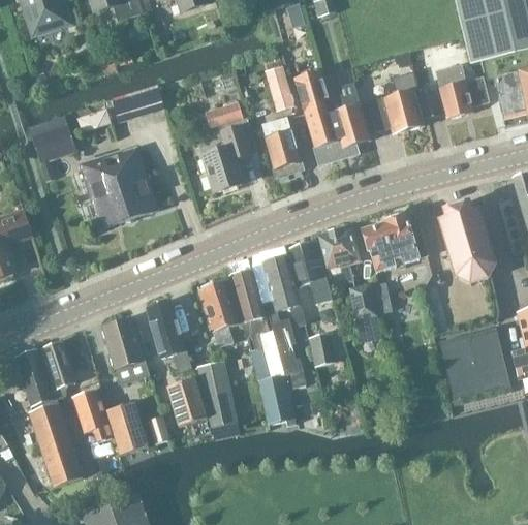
[(20,0),(31,34),(68,22),(61,0),(20,0)]
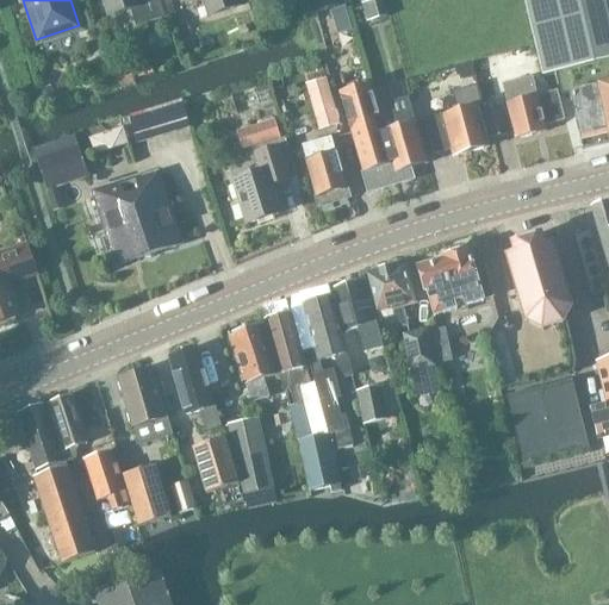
[(103,0),(107,12),(129,5),(134,23),(162,13),(157,0),(103,0)]
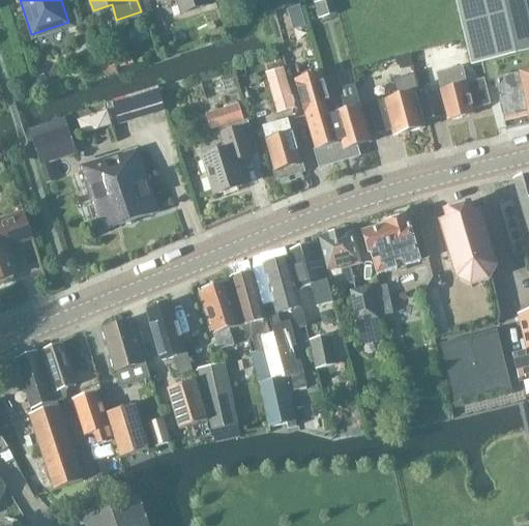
[(176,0),(180,10),(209,1),(209,0),(176,0)]
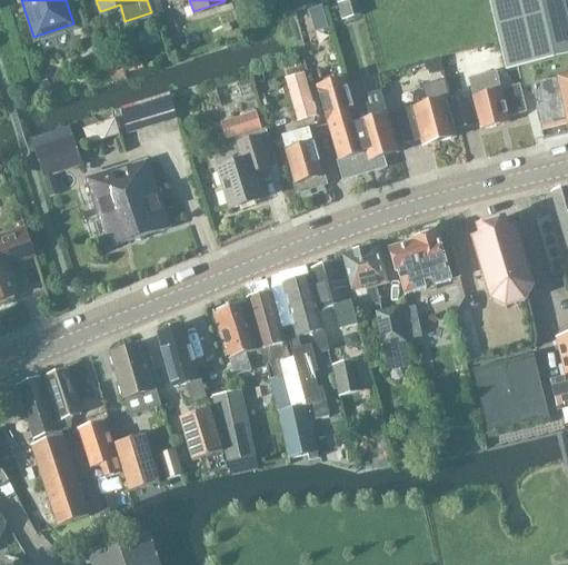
[(339,11),(359,6),(357,0),(336,0),(339,11)]
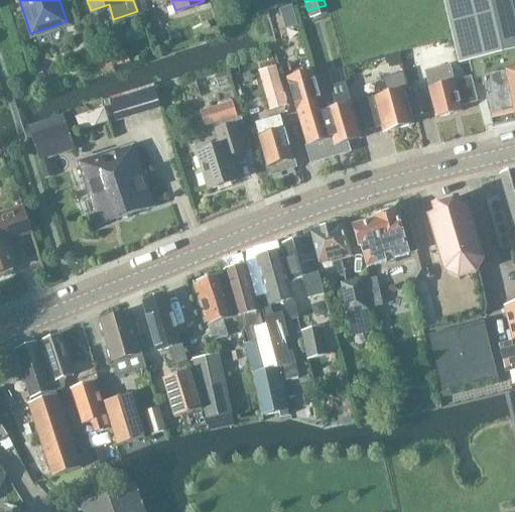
[(442,0),(458,60),(469,57),(473,78),(481,77),(492,123),(514,117),(514,0),(442,0)]
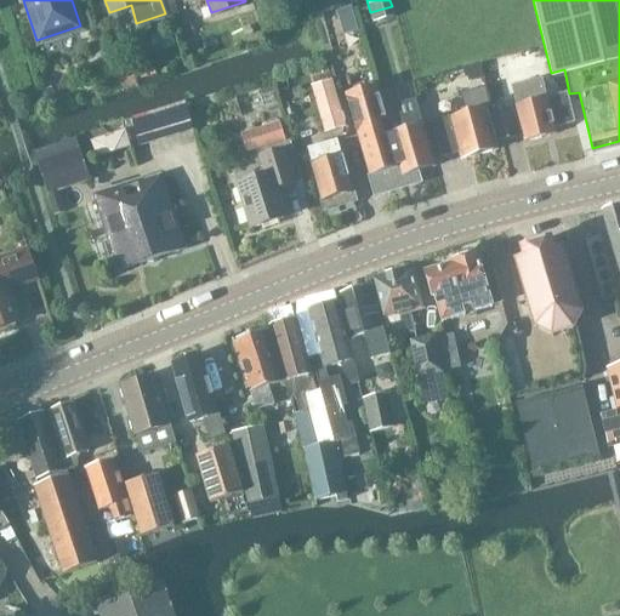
[(540,74),(510,83),(523,137),(553,130),(552,124),(573,118),(566,89),(545,93),(540,74)]
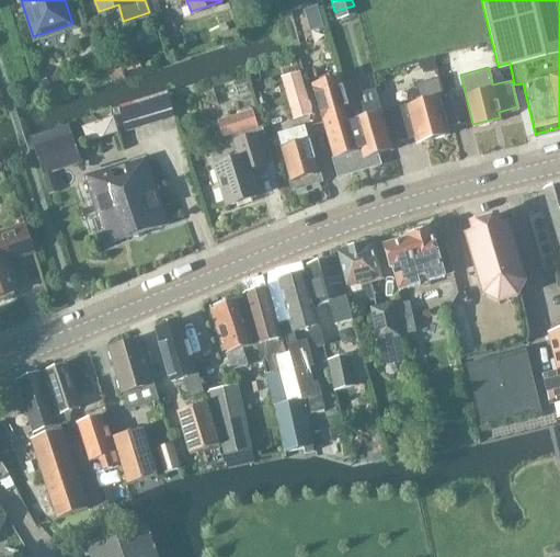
[(338,70),(310,79),(338,173),(378,161),(375,151),(391,147),(379,103),(374,105),(372,97),(360,100),(357,92),(345,95),(338,70)]
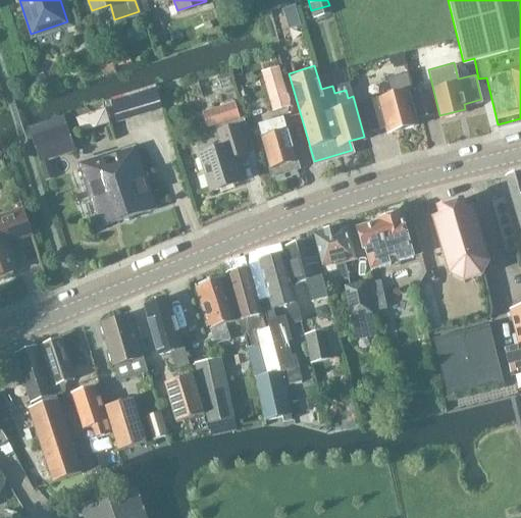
[(386,131),(417,122),(407,87),(411,86),(407,70),(385,75),(391,91),(362,99),(369,128),(385,123),(386,131)]
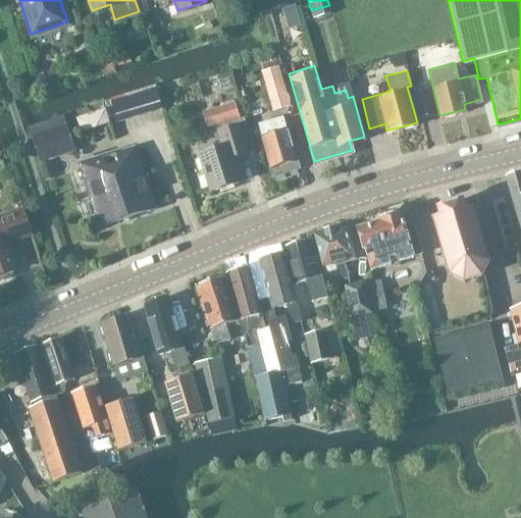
[(282,85),(266,90),(271,107),(288,102),(282,85)]
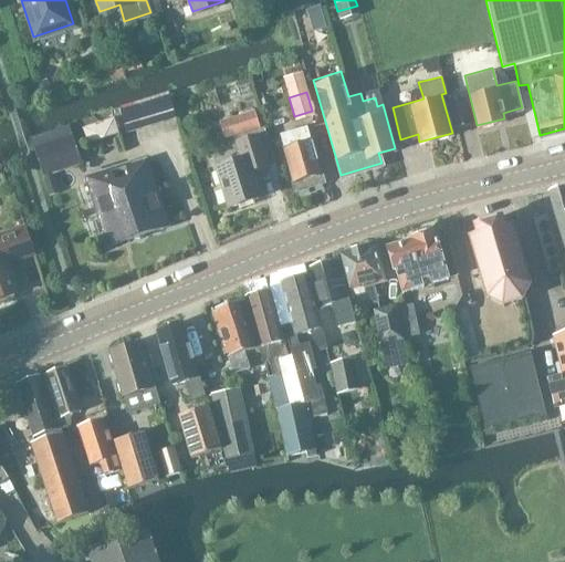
[(453,125),(469,122),(462,95),(447,100),(453,125)]
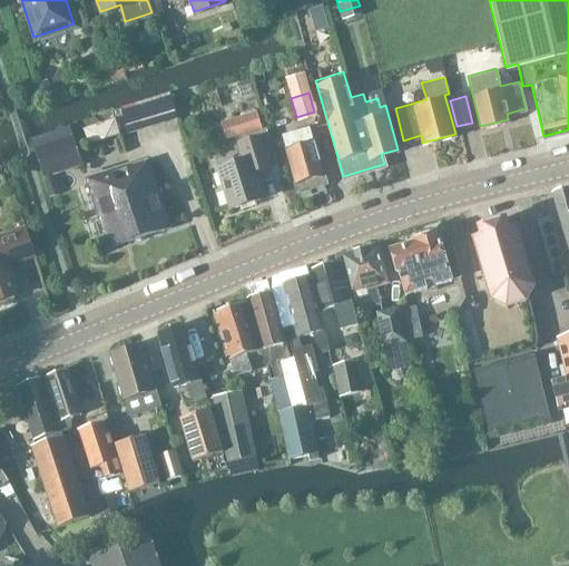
[(225,136),(260,124),(254,106),(218,118),(225,136)]
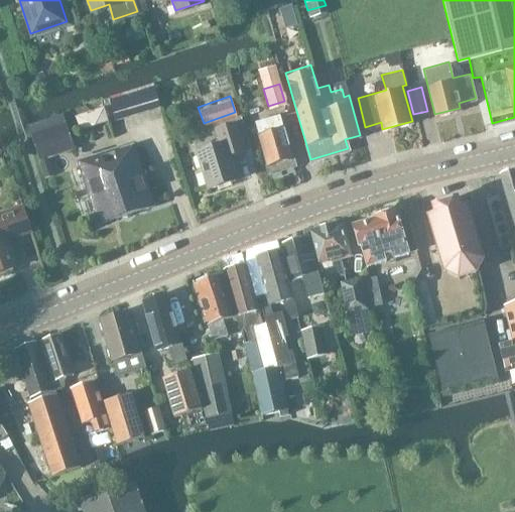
[(61,111),(26,122),(29,131),(38,156),(39,160),(75,149),(74,145),(65,119),(61,111)]
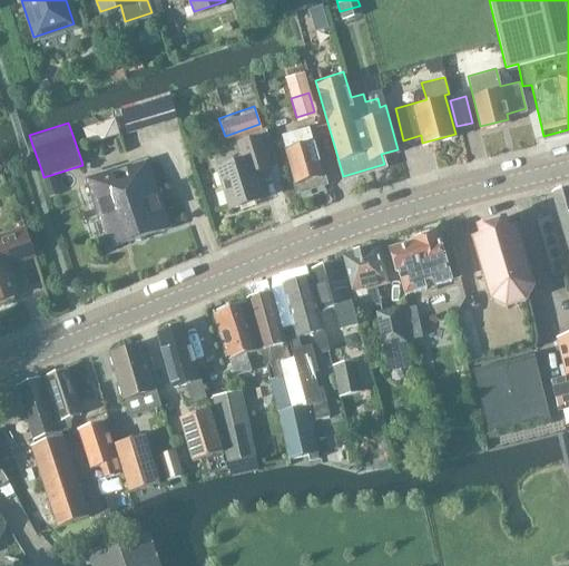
[(307,125),(281,133),(294,179),(293,181),(295,189),(325,181),(322,172),(307,125)]
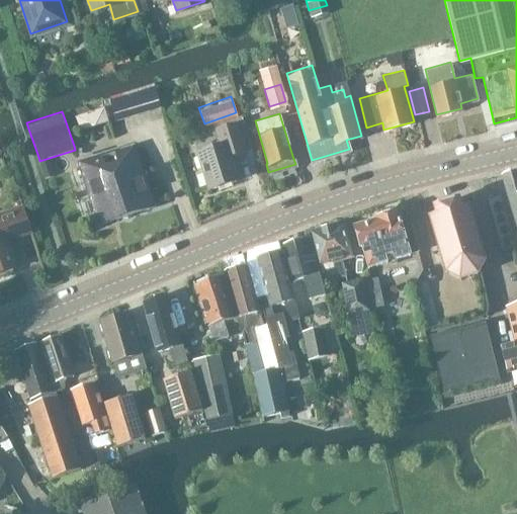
[(232,153),(245,149),(236,121),(214,127),(220,144),(195,151),(207,187),(240,177),(232,153)]
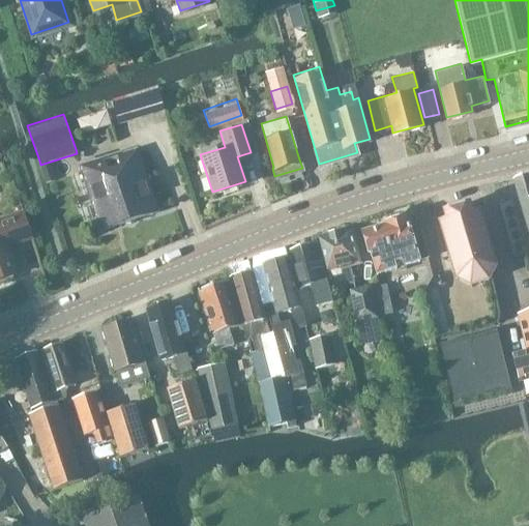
[(121,149),(79,163),(100,228),(157,209),(137,146),(121,151),(121,149)]
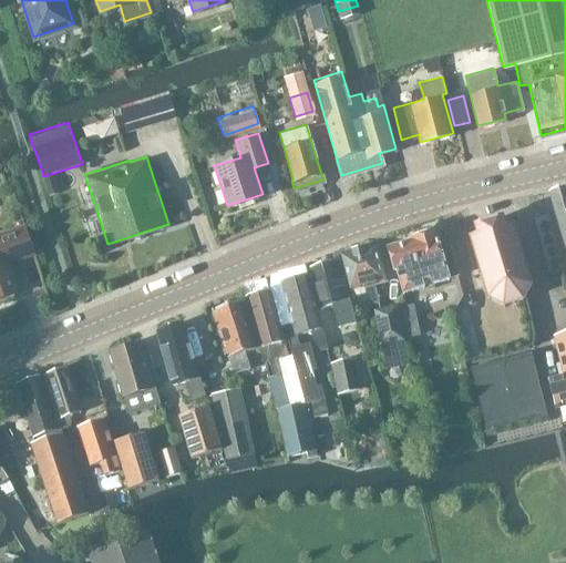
[(565,184),(548,190),(565,249),(565,184)]
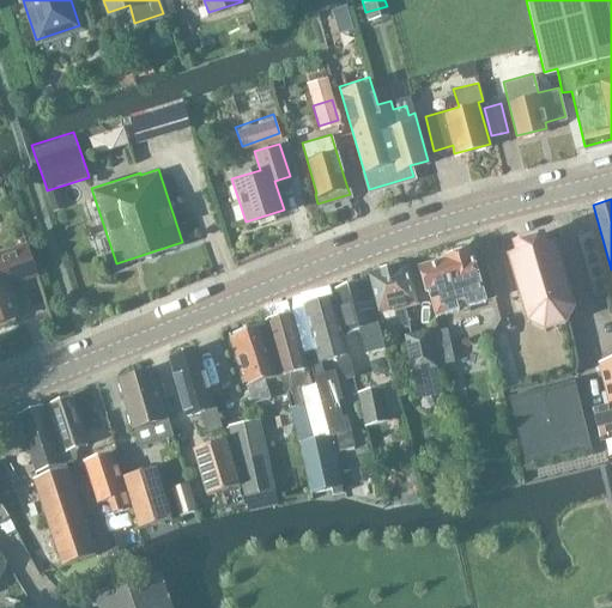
[(516,241),(514,241),(514,242),(514,243),(513,243),(513,245),(514,245),(516,251),(511,253),(510,251),(508,253),(509,254),(508,254),(508,255),(507,255),(508,257),(509,257),(515,275),(513,275),(514,279),(515,278),(521,296),(520,297),(520,299),(521,298),(527,317),(526,318),(527,320),(528,318),(541,326),(541,328),(544,328),(545,327),(563,321),(563,322),(565,321),(564,320),(571,306),(573,306),(574,304),(573,303),(567,285),(568,285),(568,283),(565,283),(561,265),(562,265),(562,261),(559,262),(555,244),(556,243),(555,241),(553,242),(553,241),(552,241),(552,239),(550,241),(550,242),(545,243),(544,237),(545,236),(544,233),(543,235),(543,233),(541,233),(541,232),(539,233),(535,236),(535,233),(520,238),(520,241),(516,241)]
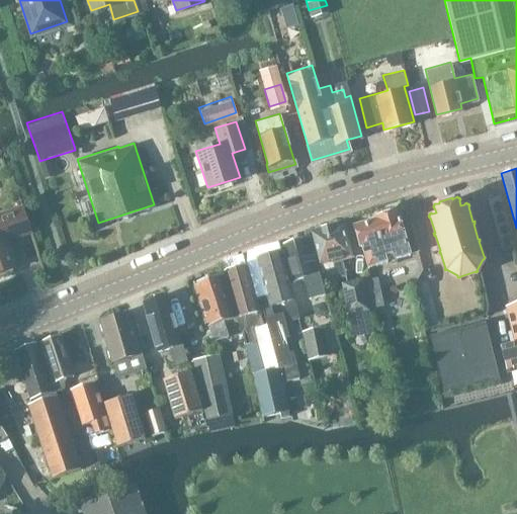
[(0,275),(10,272),(11,267),(16,265),(7,237),(9,237),(7,232),(28,225),(22,204),(0,211),(0,275)]
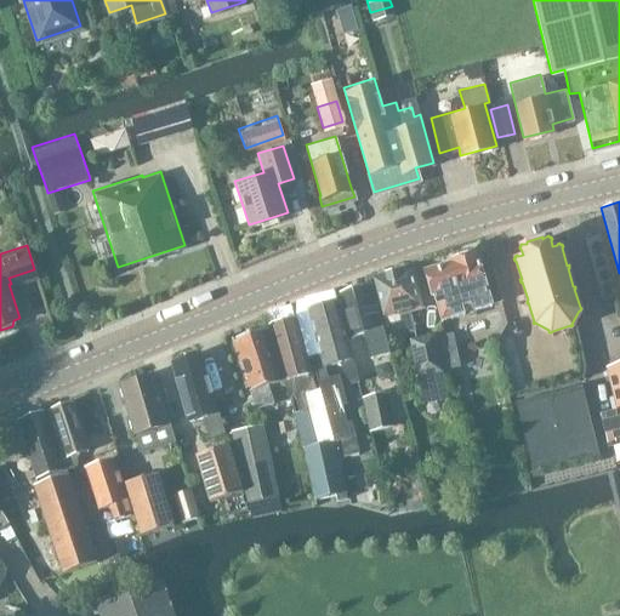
[(490,301),(500,298),(489,262),(479,264),(478,258),(477,258),(475,250),(472,251),(470,246),(451,251),(453,256),(450,257),(451,260),(424,268),(431,292),(433,292),(441,318),(464,311),(462,307),(467,306),(468,313),(475,312),(473,308),(490,302),(490,301)]
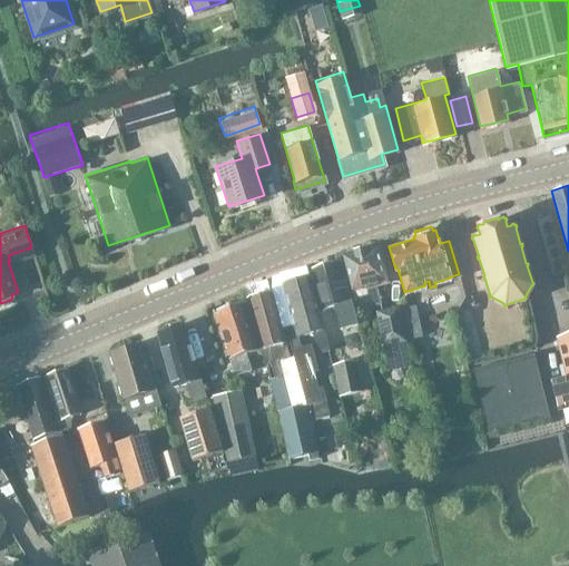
[(376,243),(340,253),(351,290),(352,295),(355,306),(380,300),(375,283),(388,280),(376,243)]
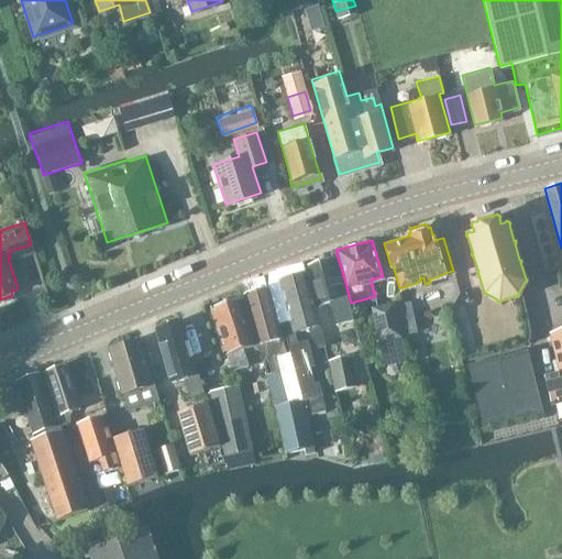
[(335,304),(338,314),(340,321),(353,318),(335,254),(308,262),(319,303),(340,297),(341,303),(335,304)]
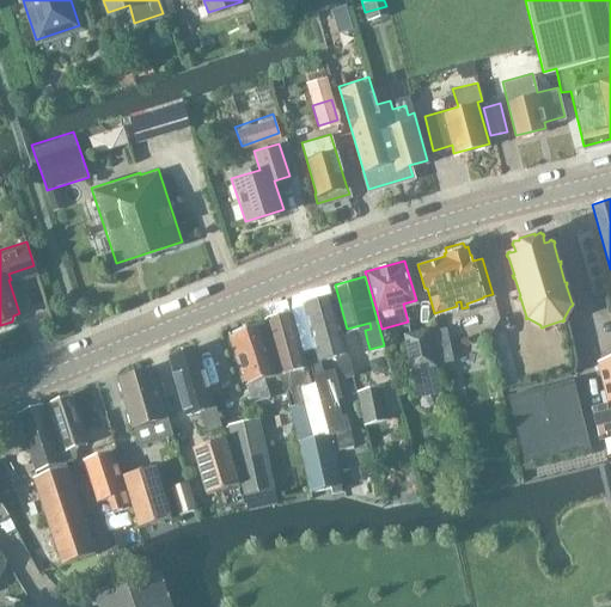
[(323,369),(319,359),(334,354),(344,374),(353,372),(330,294),(303,301),(316,347),(306,349),(312,373),(323,369)]
